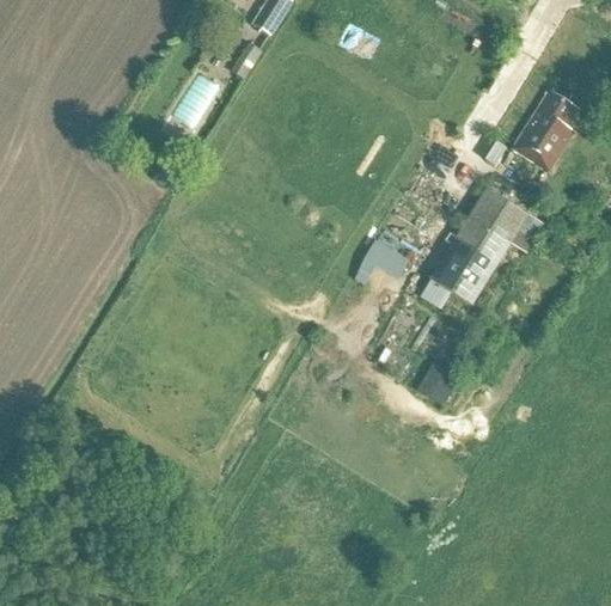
[(273,34),(293,0),(266,0),(252,22),(273,34)]
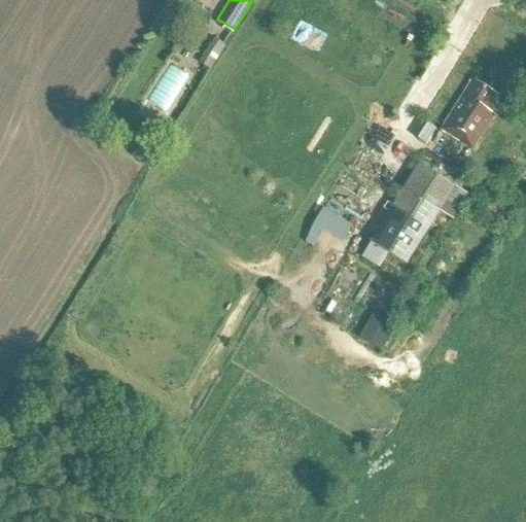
[(474,144),(495,110),(489,107),(498,92),(474,75),(443,126),(474,144)]
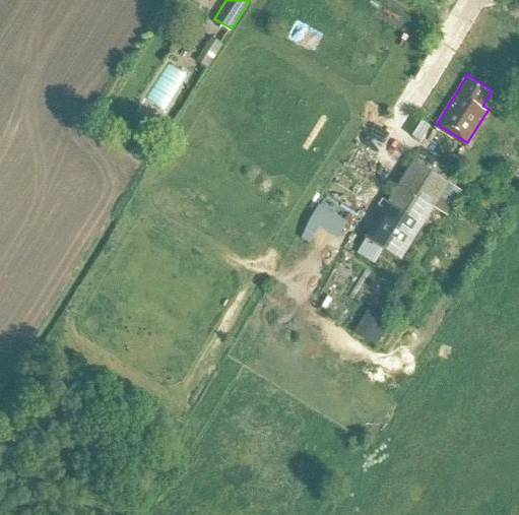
[(420,139),(431,124),(422,119),(412,133),(420,139)]
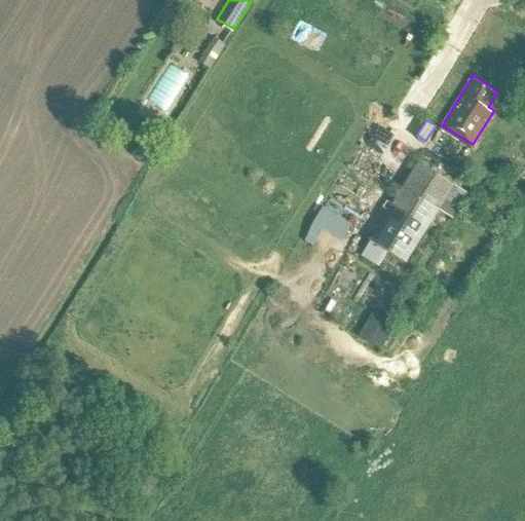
[(138,145),(133,153),(149,162),(157,150),(150,146),(146,151),(138,145)]
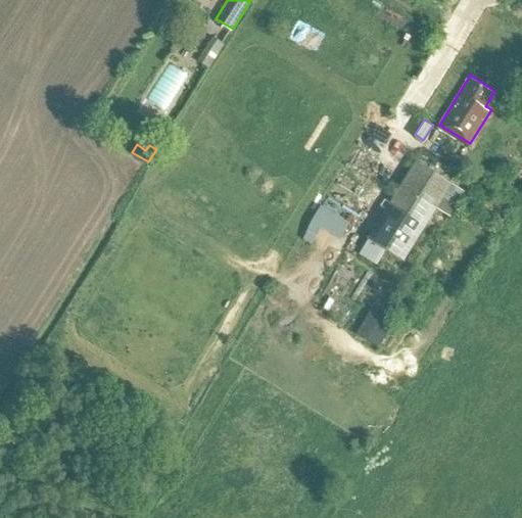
[(404,261),(452,183),(415,160),(368,239),(404,261)]
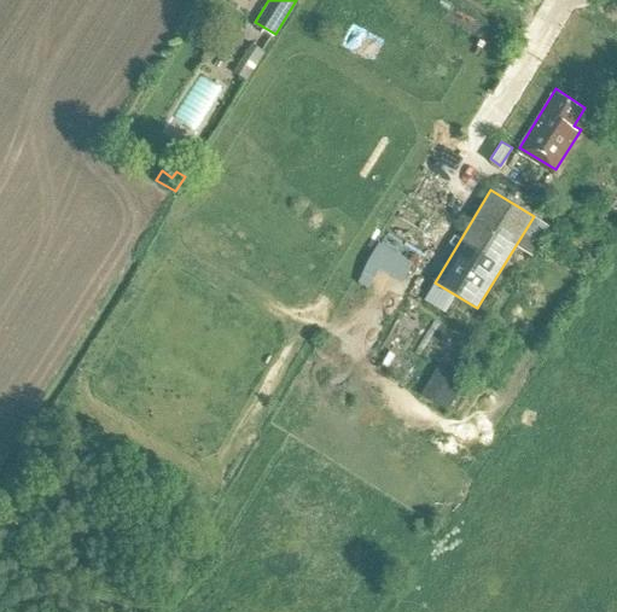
[(361,273),(374,280),(385,261),(408,273),(418,254),(382,234),(361,273)]
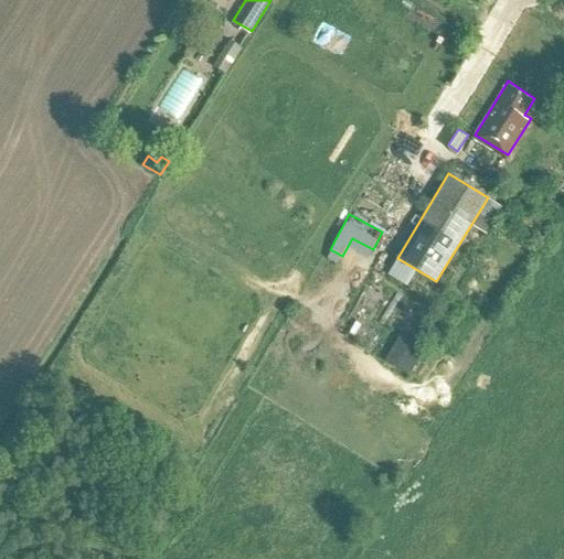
[(395,343),(387,356),(410,369),(417,357),(395,343)]
